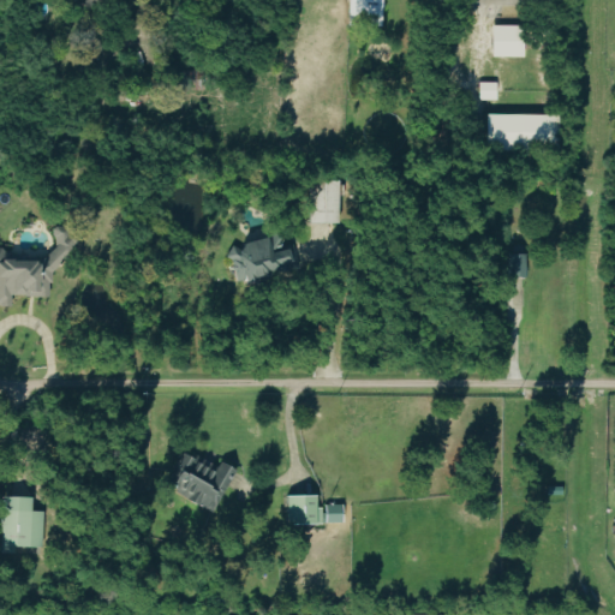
[(380,0),(347,0),(347,21),(380,22),(380,0)]
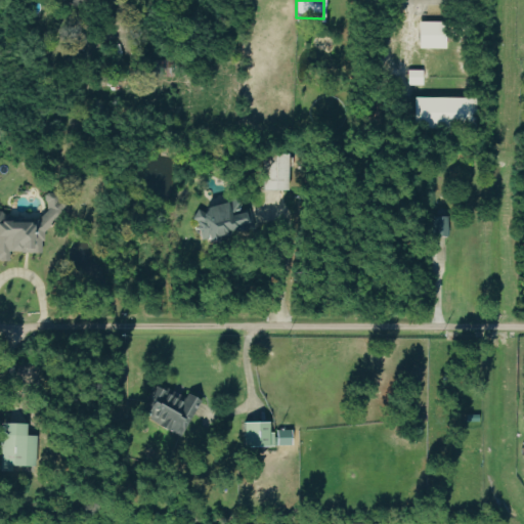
[(419,22),(444,22),(445,47),(420,48),(419,22)]
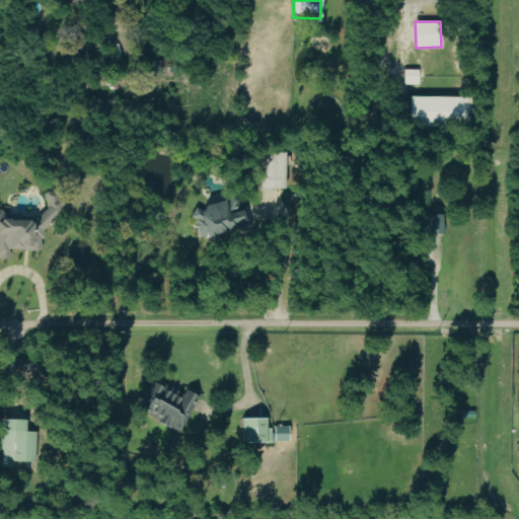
[(154,59),(173,59),(173,75),(155,75),(154,59)]
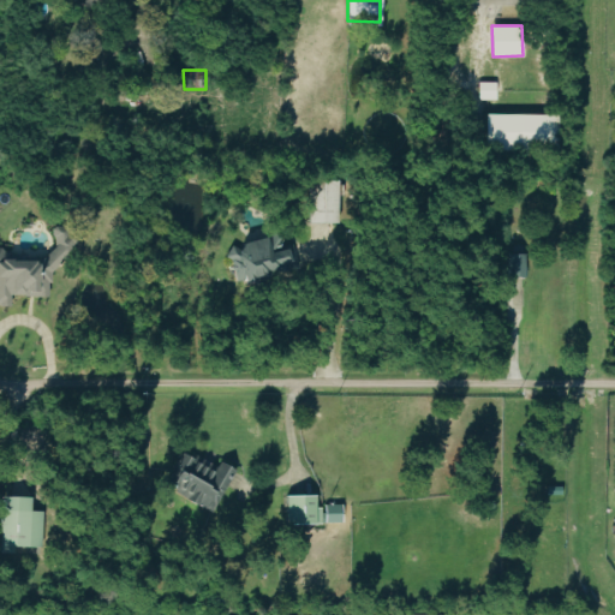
[(478,83),(495,82),(495,100),(478,100),(478,83)]
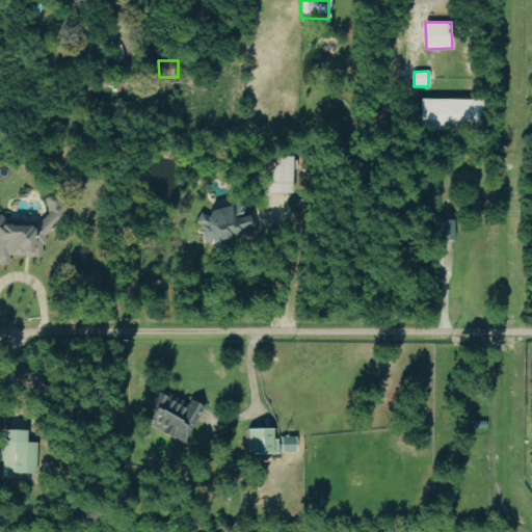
[(419,100),(482,100),(482,130),(419,130),(419,100)]
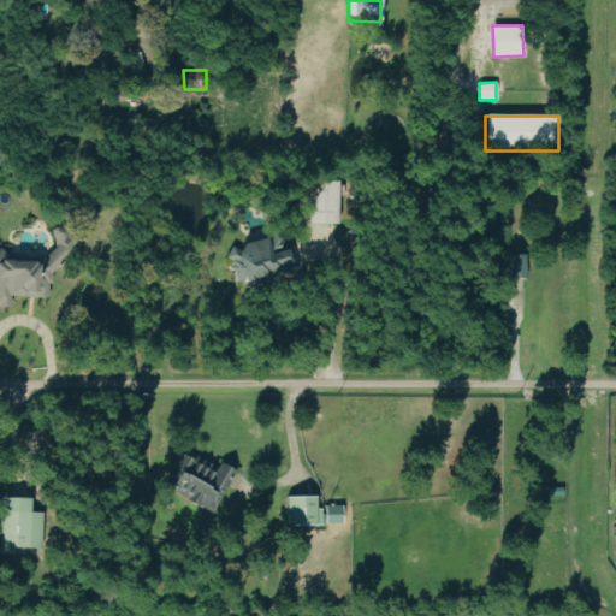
[(304,221),(333,221),(333,179),(304,178),(304,221)]
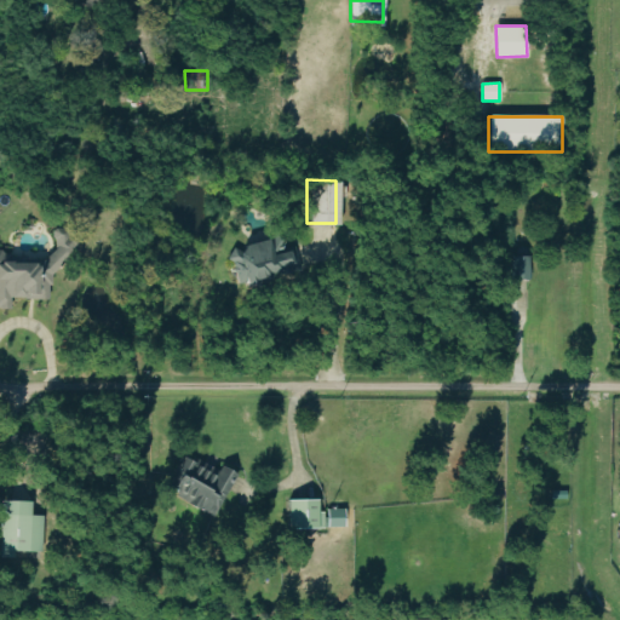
[(235,282),(303,269),(298,245),(286,247),(285,236),(265,240),(228,246),(235,282)]
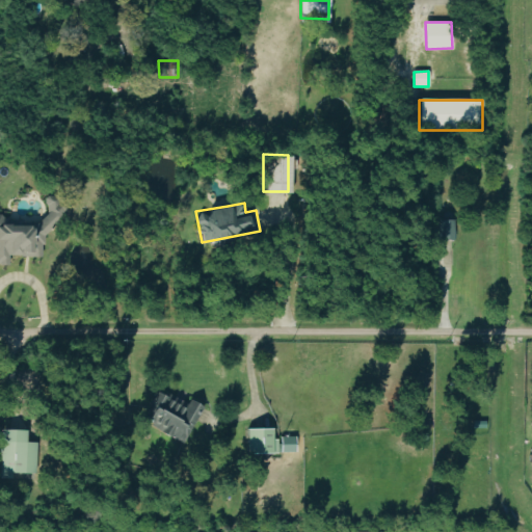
[(453,239),(453,218),(437,218),(436,238),(453,239)]
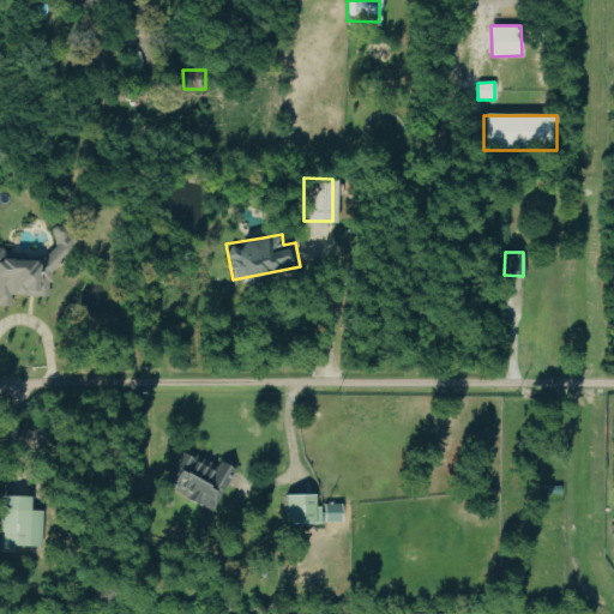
[(211,510),(232,469),(216,461),(215,464),(198,457),(197,461),(180,452),(163,486),(211,510)]
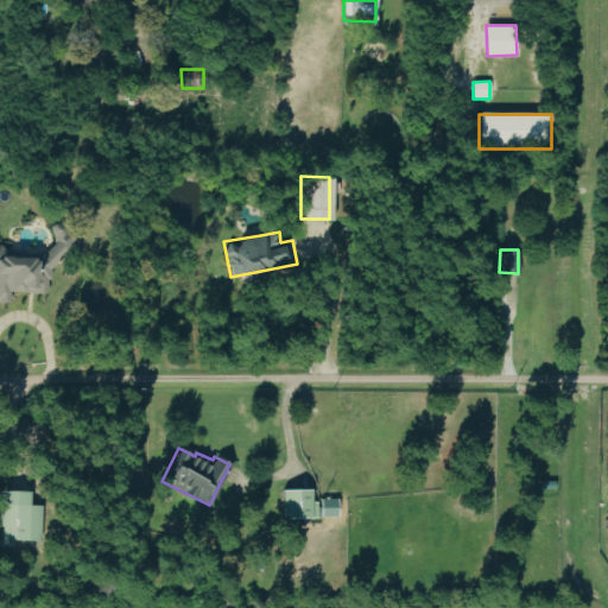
[(0,505),(0,539),(39,540),(39,505),(26,504),(26,491),(0,489),(0,505)]
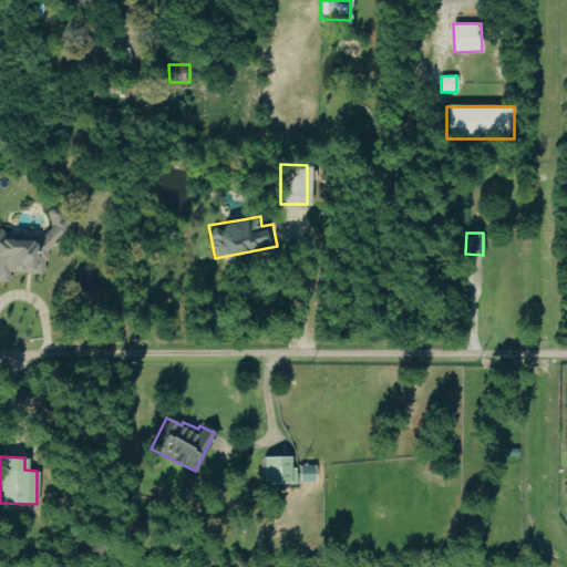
[(298,465),(315,465),(315,482),(298,482),(298,465)]
